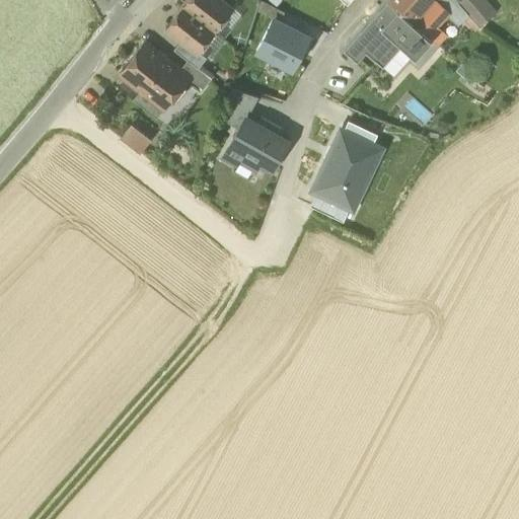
[(190,0),(184,7),(215,31),(232,9),(220,0),(190,0)]
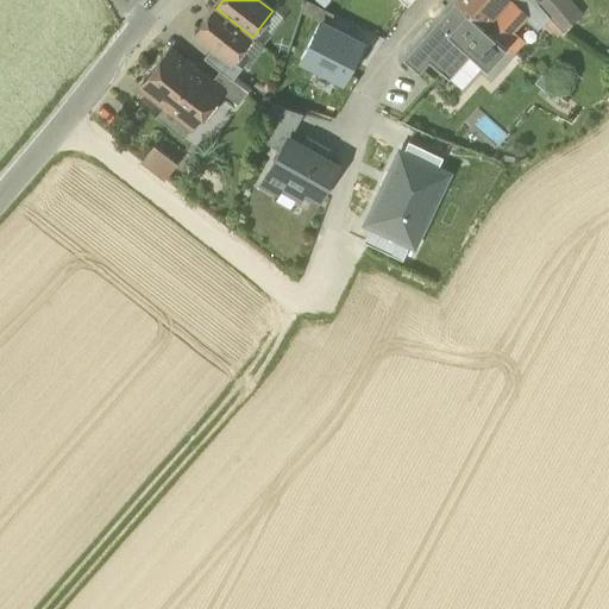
[(334,14),(306,0),(301,14),(320,24),(327,27),(334,14)]
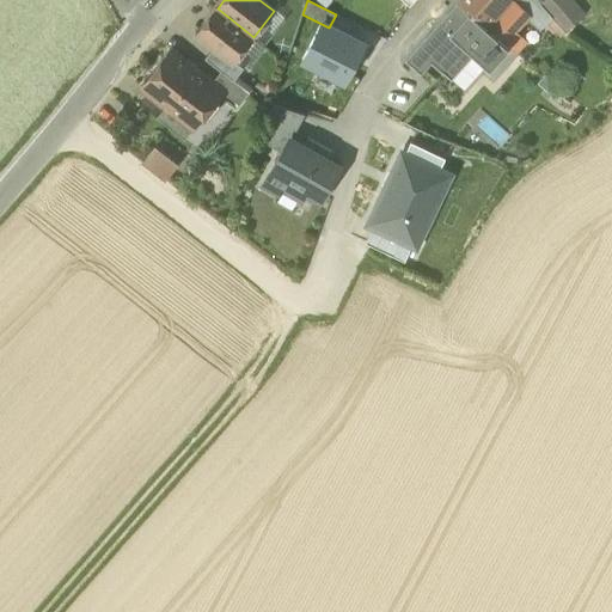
[(461,0),(458,4),(485,28),(509,0),(461,0)]
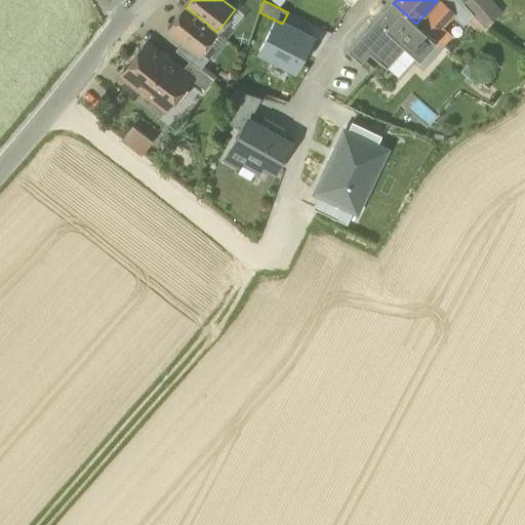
[(454,13),(439,0),(437,0),(416,24),(432,38),(441,27),(451,16),(454,13)]
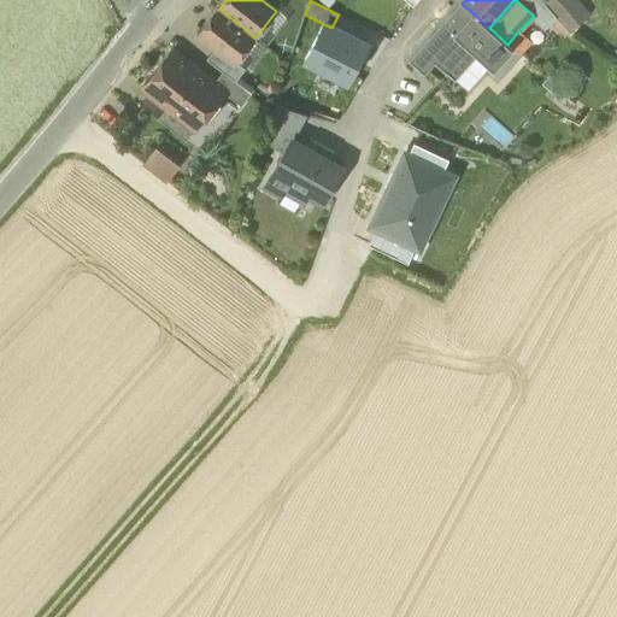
[(545,33),(557,18),(545,4),(547,1),(545,0),(516,0),(534,16),(530,19),(545,33)]
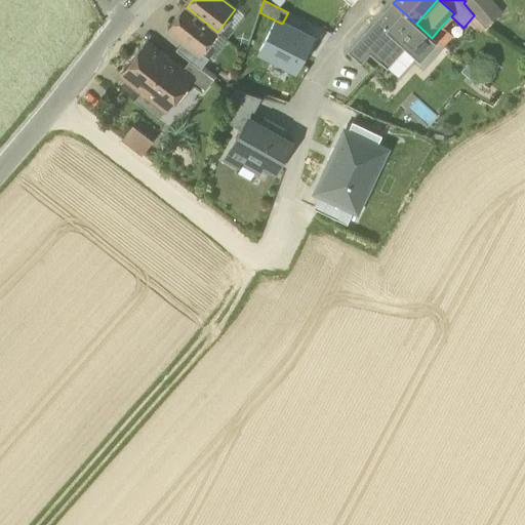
[(501,14),(488,0),(467,0),(466,1),(463,3),(474,15),(485,28),(501,14)]
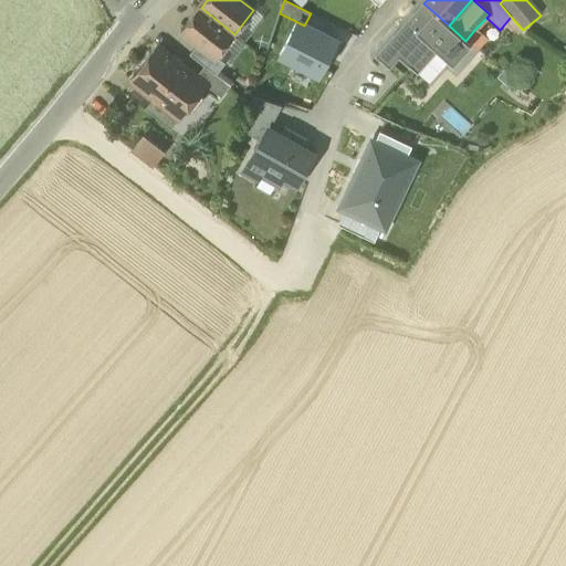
[(423,2),(378,53),(392,66),(399,59),(409,67),(430,44),(437,51),(449,62),(452,64),(470,45),(465,41),(449,25),(423,3),(423,2)]
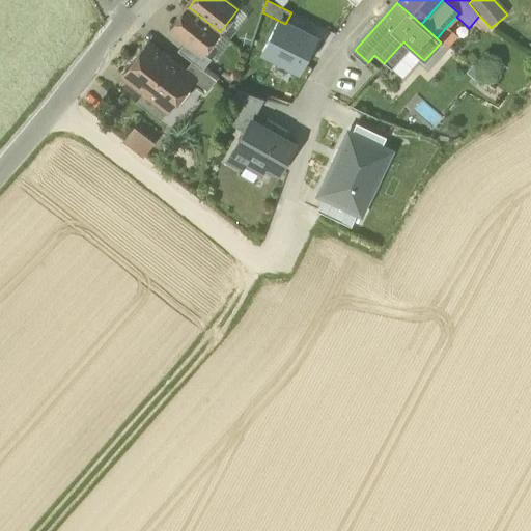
[(180,18),(189,7),(187,6),(178,17),(180,18)]
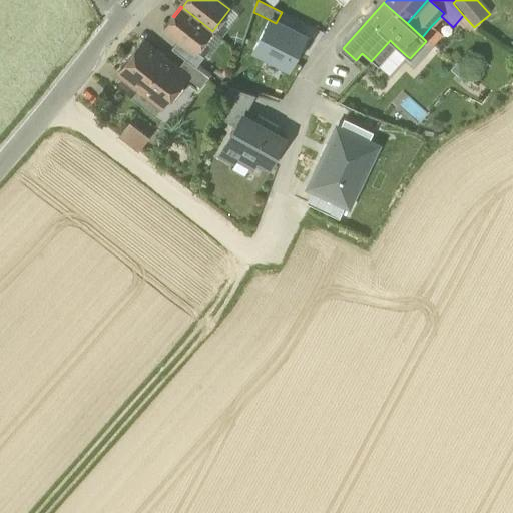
[(195,51),(212,31),(182,7),(174,17),(172,16),(163,27),(179,40),(195,52),(195,51)]
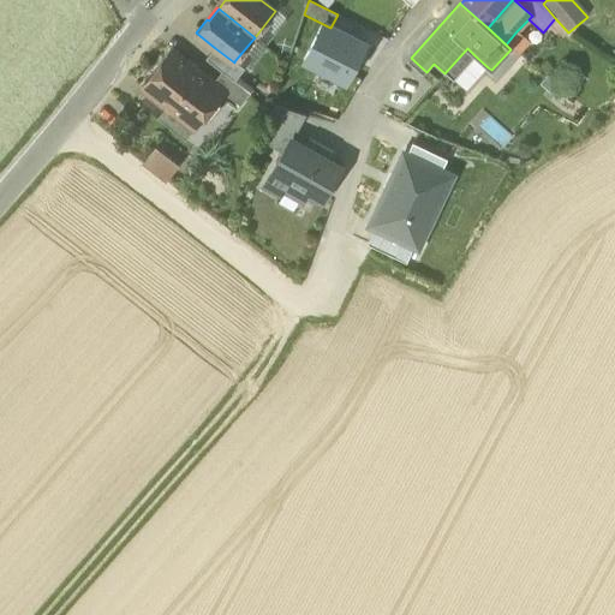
[(286,19),(275,11),(255,37),(266,46),(286,19)]
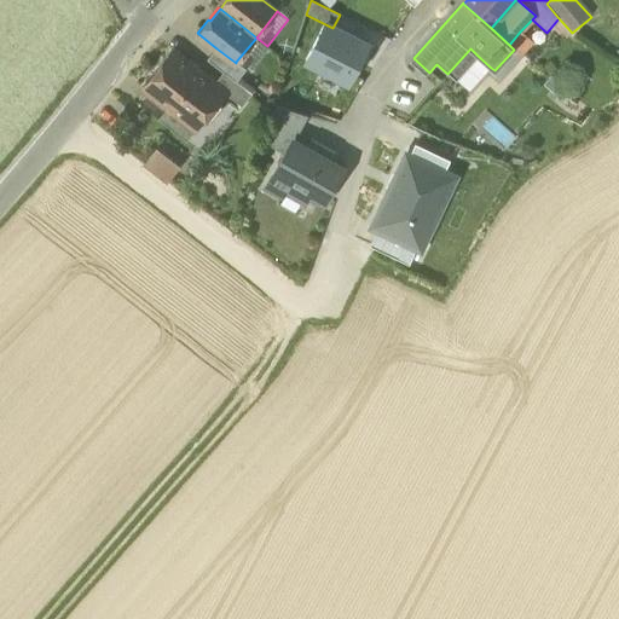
[(333,28),(325,24),(306,62),(348,85),(369,46),(333,28)]
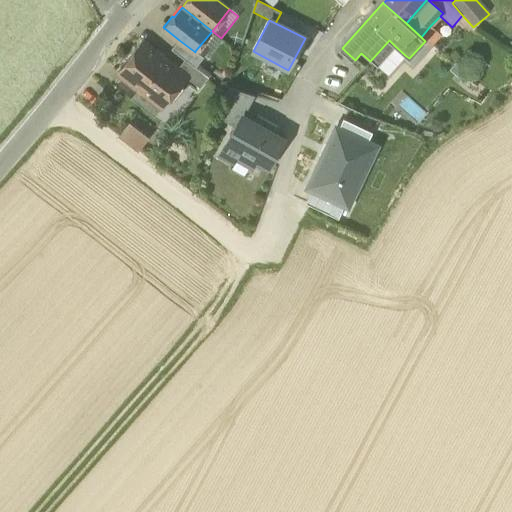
[(439,34),(430,26),(421,37),(430,44),(439,34)]
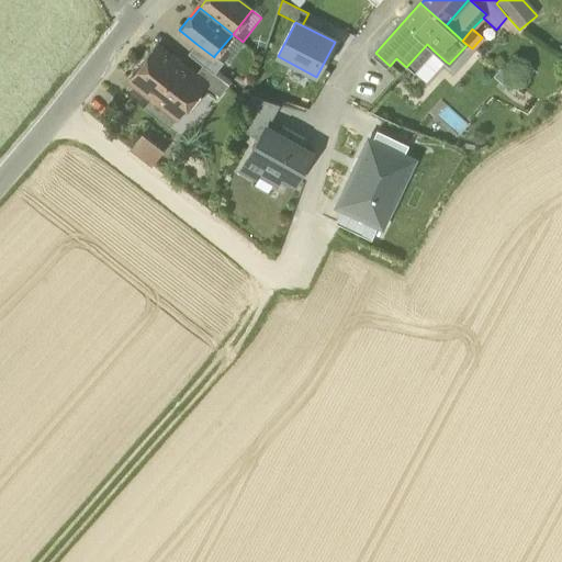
[(243,42),(233,34),(214,56),(223,64),(225,65),(244,43),(243,42)]
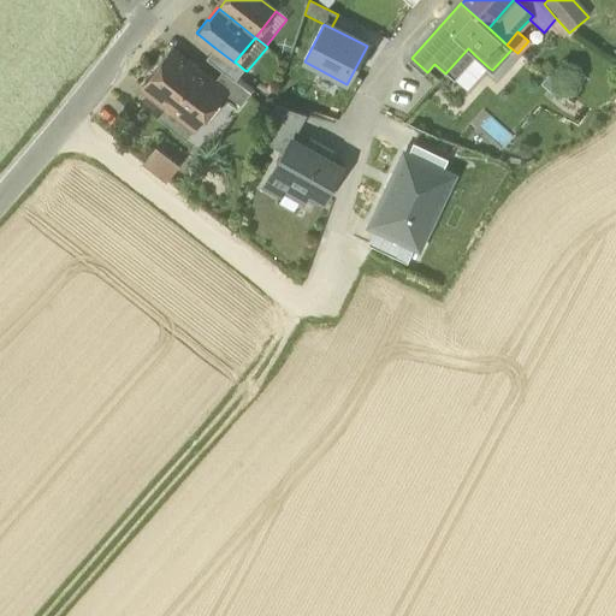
[(207,59),(223,72),(235,82),(244,70),(235,61),(235,63),(215,48),(207,59)]
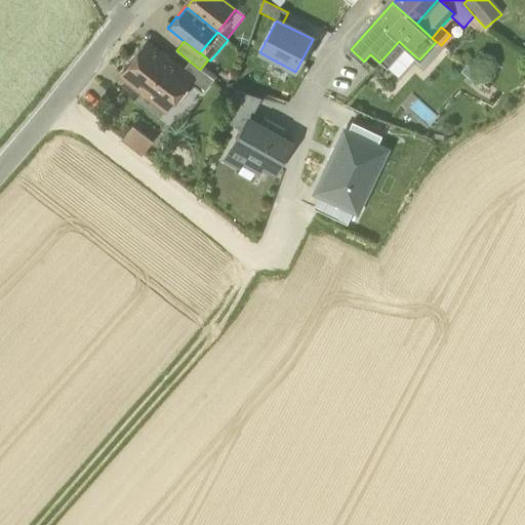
[(399,41),(379,63),(386,68),(405,47),(399,41)]
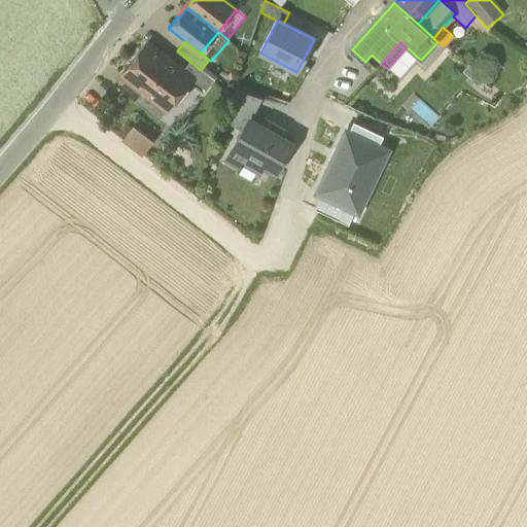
[(142,93),(167,111),(191,79),(192,78),(182,71),(146,43),(120,75),(142,93)]
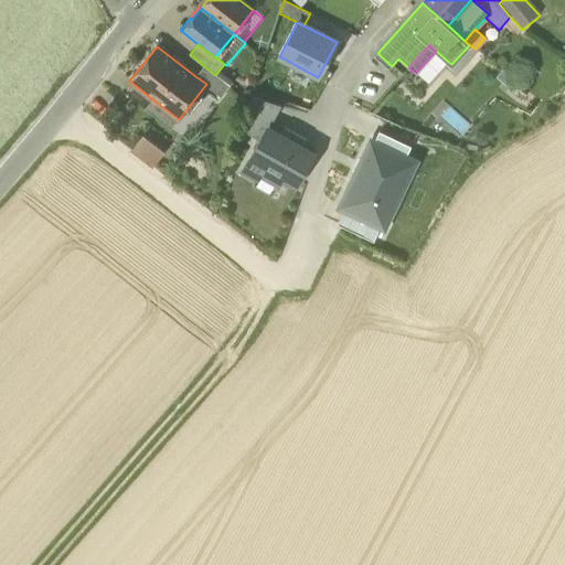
[(436,51),(415,73),(427,84),(448,62),(436,51)]
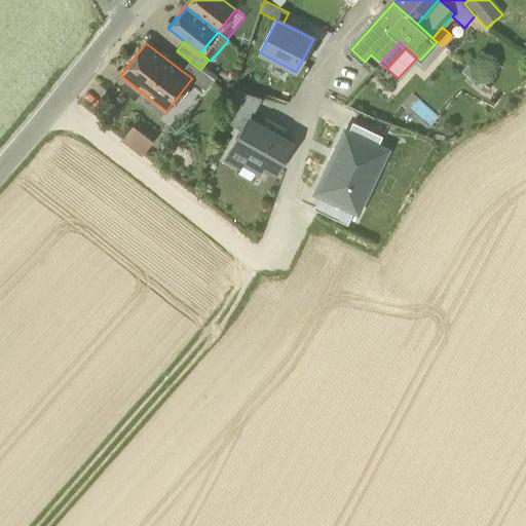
[(214,80),(200,70),(190,62),(182,71),(192,78),(191,79),(205,90),(214,80)]
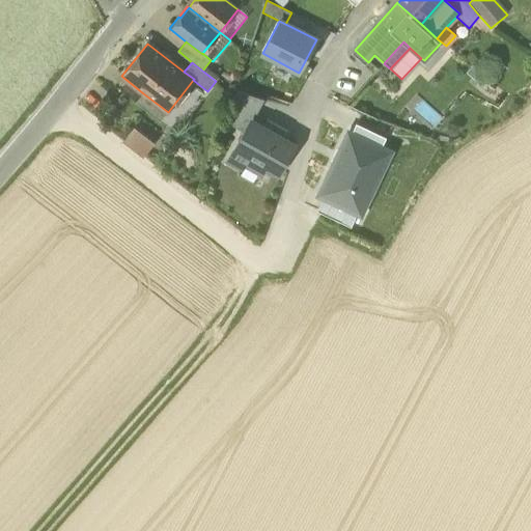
[(251,120),(252,121),(264,100),(238,90),(227,122),(245,132),(251,120)]
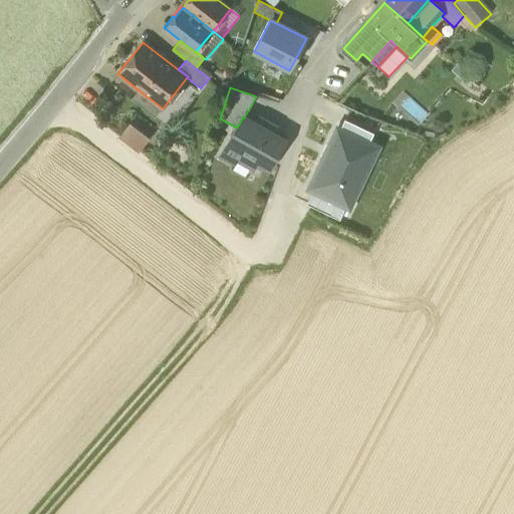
[(132,99),(155,118),(163,108),(139,90),(132,99)]
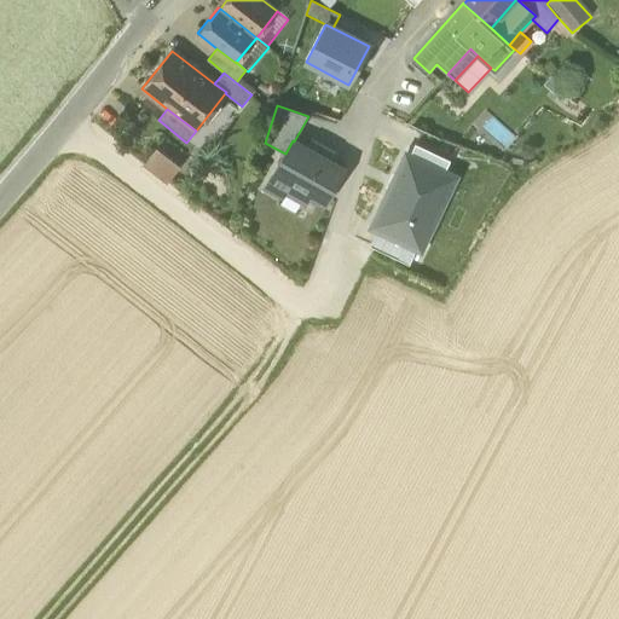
[(312,142),(307,150),(294,142),(293,140),(285,154),(273,174),(275,174),(267,189),(282,197),(285,191),(305,202),(310,195),(324,203),(343,169),(328,161),(333,154),(312,142)]
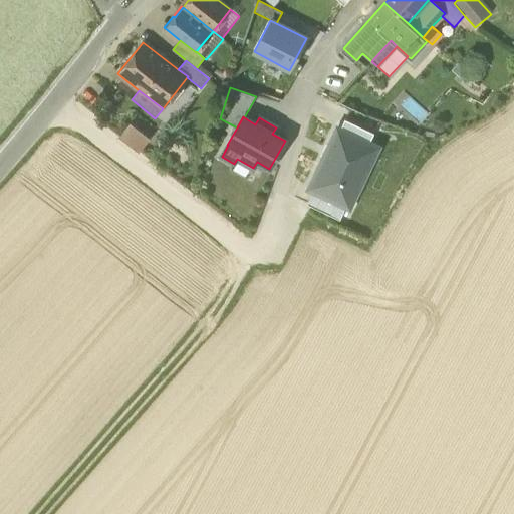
[(346,206),(348,207),(369,161),(364,159),(370,144),(369,144),(358,139),(362,127),(345,119),(340,131),(337,129),(310,189),(314,190),(338,202),(346,206)]
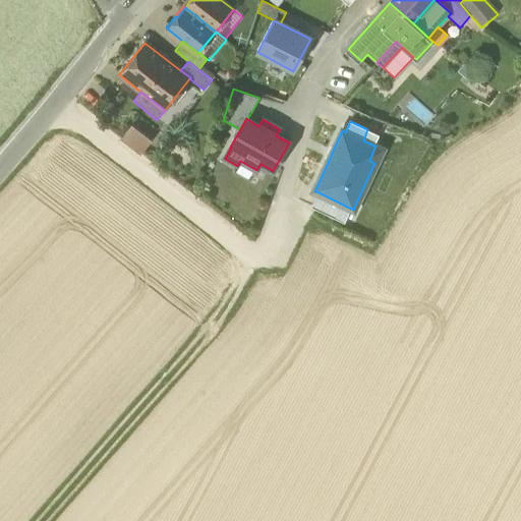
[(122,137),(141,153),(151,140),(131,125),(122,137)]
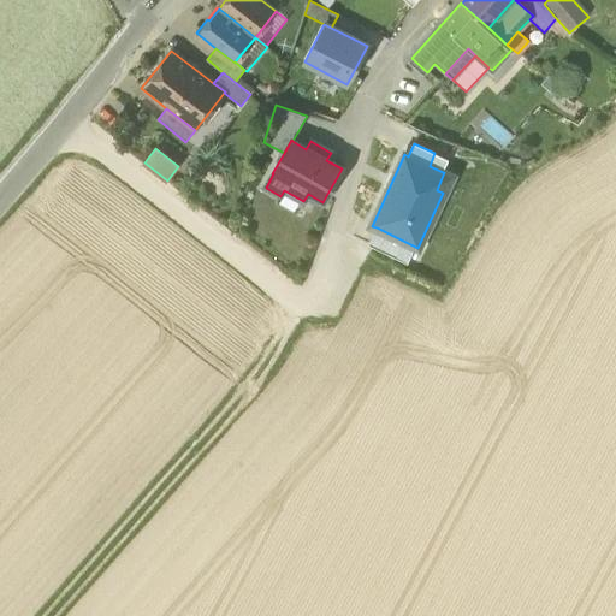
[(449,159),(434,153),(430,166),(443,172),(449,159)]
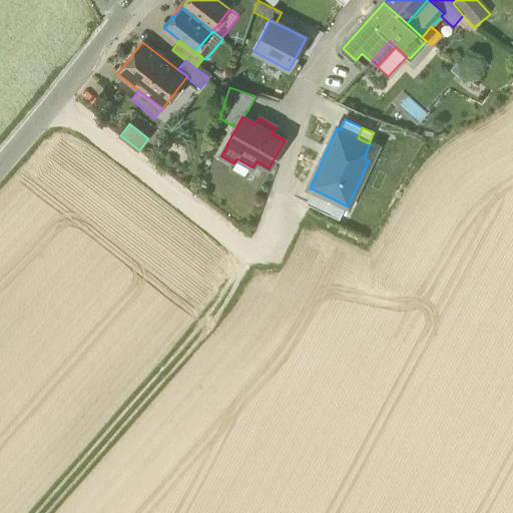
[(307,204),(331,215),(338,201),(314,189),(307,204)]
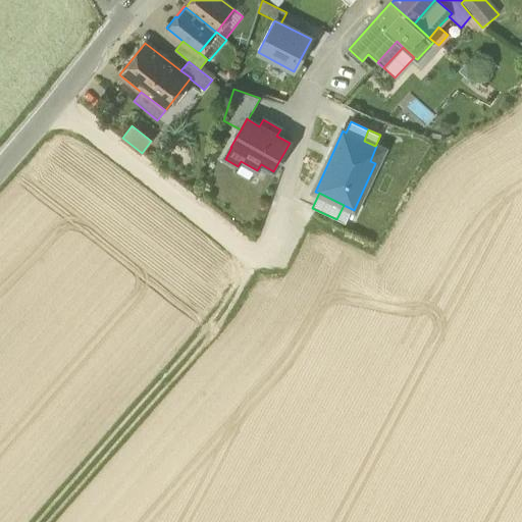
[(345,223),(352,209),(344,205),(336,219),(345,223)]
